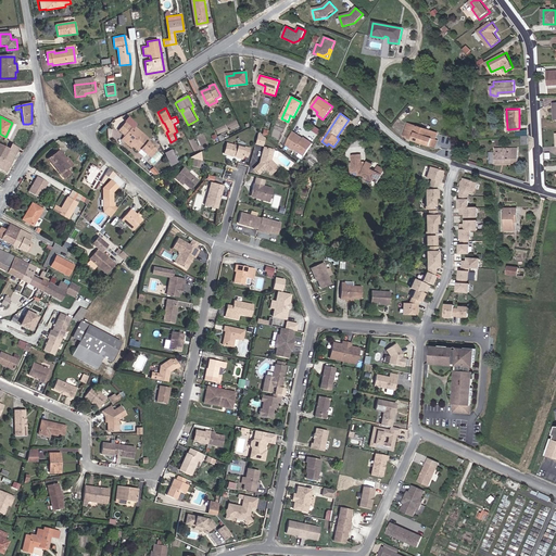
[(15,124),(12,123),(5,137),(9,139),(15,124)]
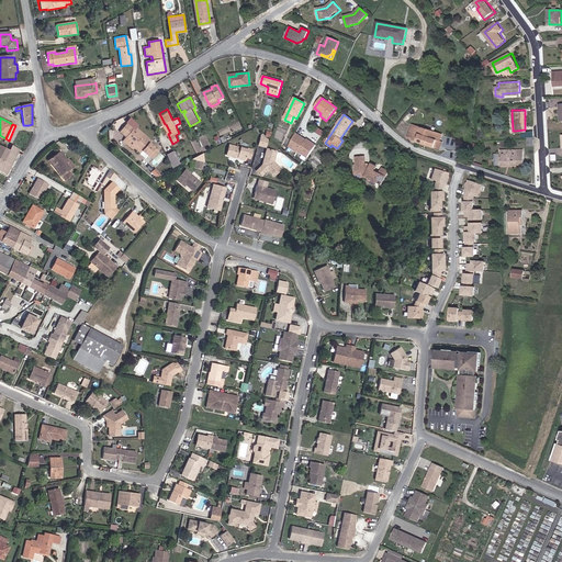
[(141,150),(147,156),(155,148),(148,142),(133,130),(127,125),(121,133),(126,137),(141,150)]
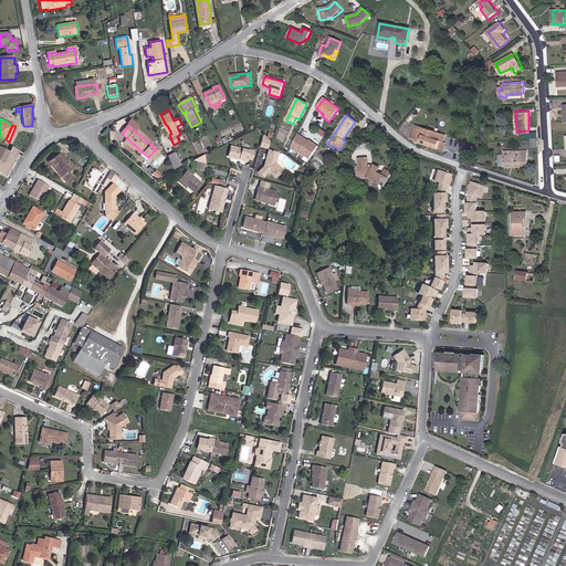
[(410,140),(413,144),(415,140),(442,150),(444,143),(443,143),(446,136),(415,126),(410,138),(410,140)]
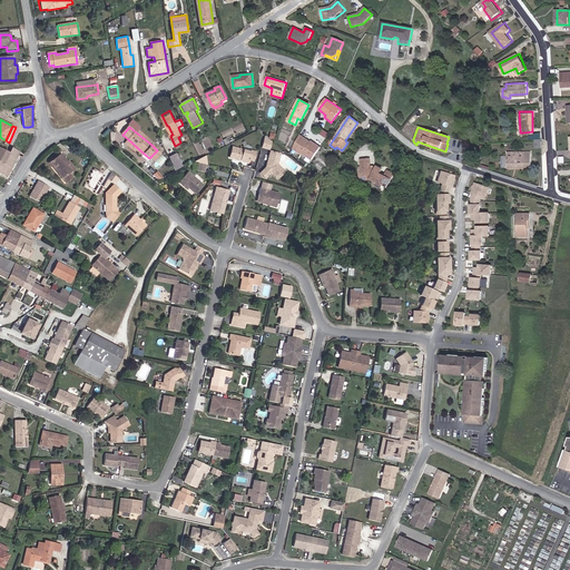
[(135,131),(150,144),(151,141),(137,129),(135,131)]
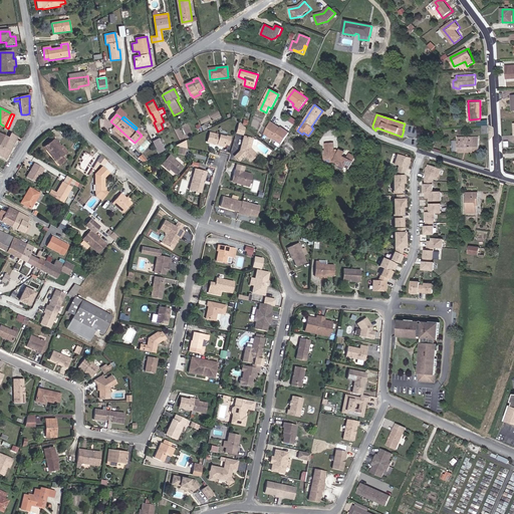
[(271,121),(265,135),(284,144),(290,130),(271,121)]
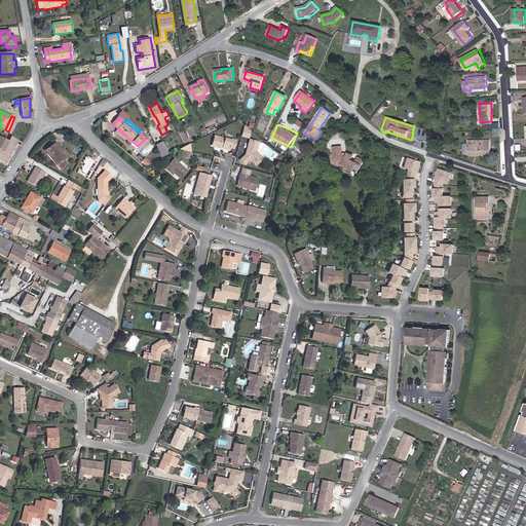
[(249,138),(251,130),(243,125),(240,136),(249,138)]
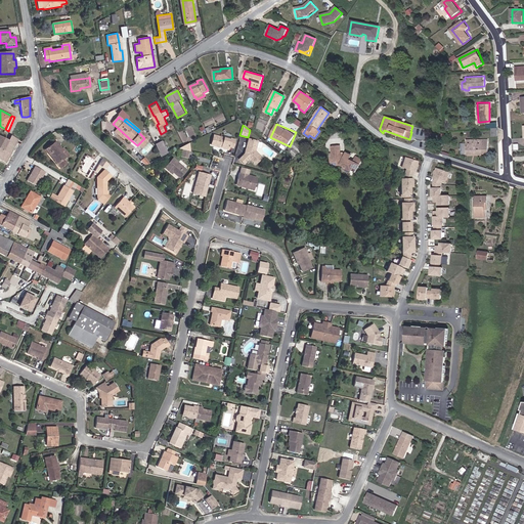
[(130,141),(131,140),(118,128),(117,130),(130,141)]
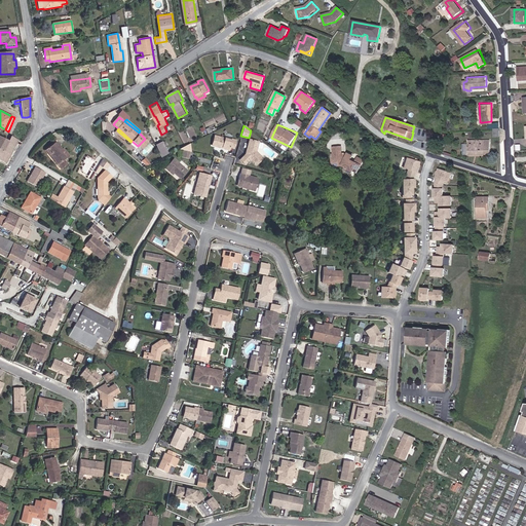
[(3,150),(0,148),(0,160),(5,163),(19,140),(11,135),(8,140),(3,150)]
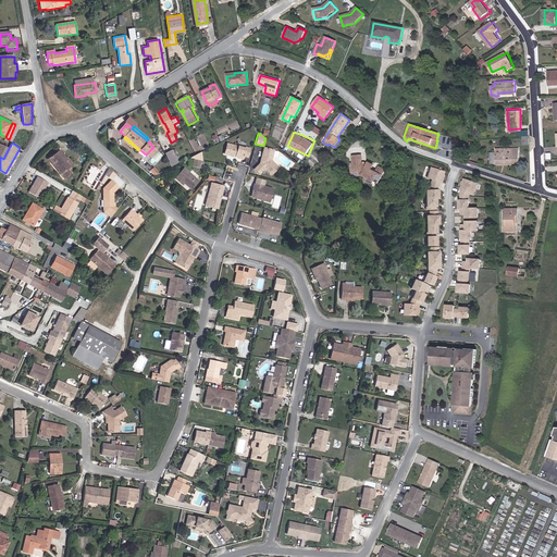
[(224,153),(235,157),(235,155),(243,157),(243,156),(247,157),(249,148),(245,147),(245,148),(238,146),(227,144),(224,153)]
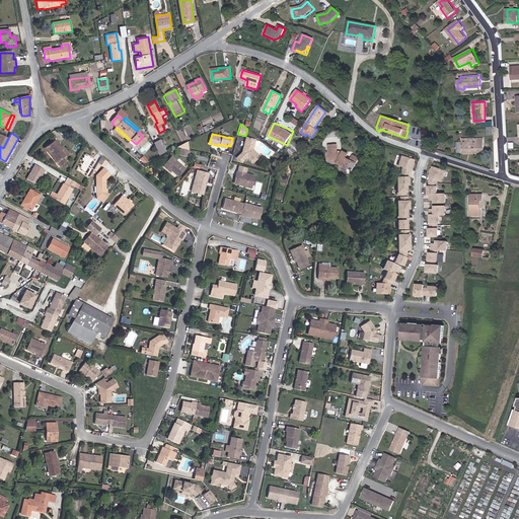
[(143,137),(136,144),(140,147),(146,140),(143,137)]
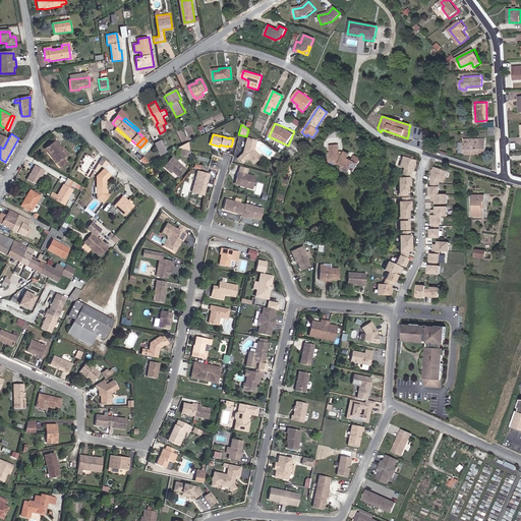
[(261,159),(254,151),(253,148),(255,139),(247,138),(244,153),(238,158),(242,163),(248,158),(253,165),(261,159)]
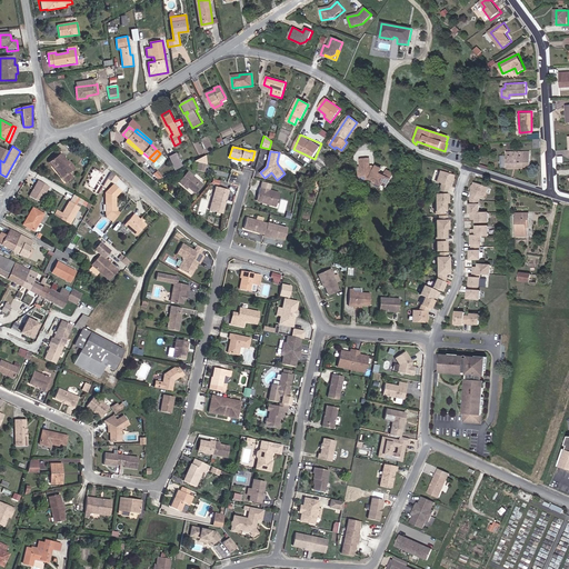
[(66,182),(72,177),(69,171),(70,170),(71,172),(76,169),(69,161),(67,162),(60,153),(49,162),(61,178),(66,182)]
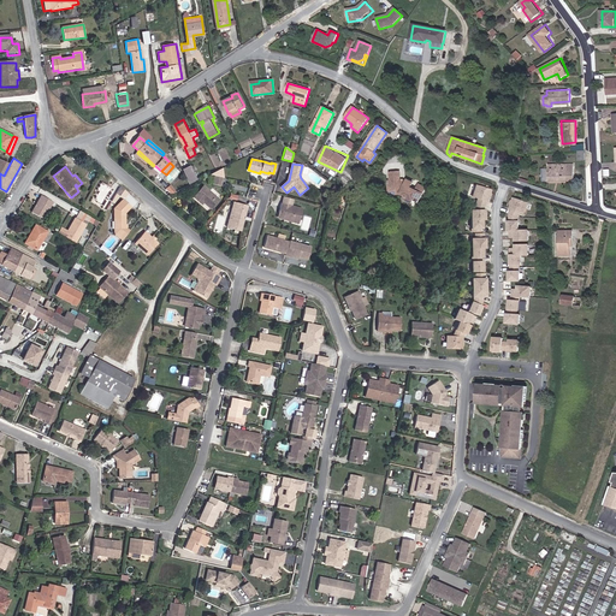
[(548,166),(546,182),(564,183),(566,166),(548,166)]
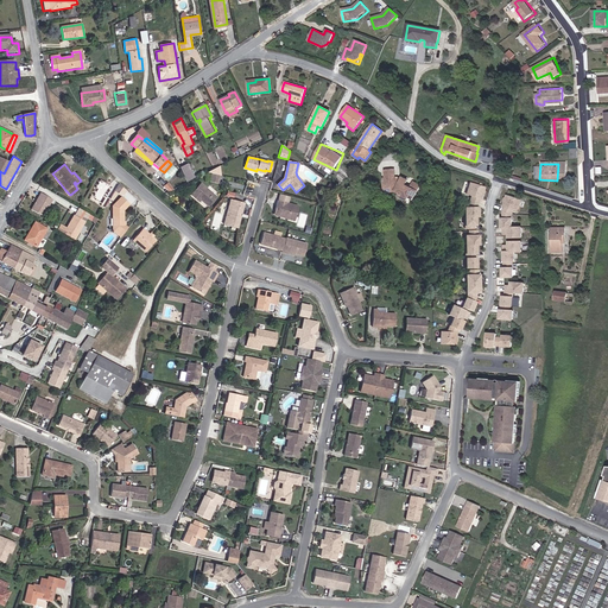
[(187,165),(181,169),(187,182),(194,179),(187,165)]
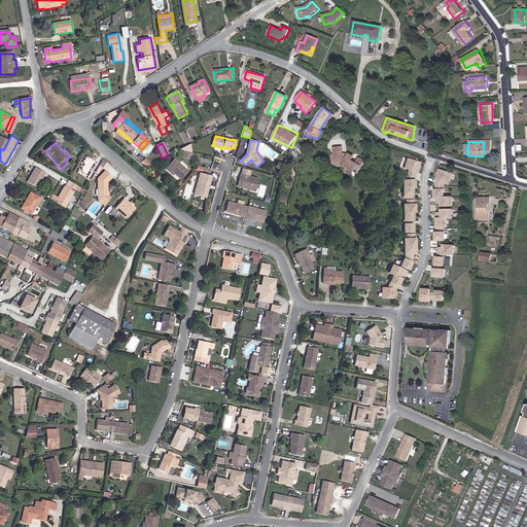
[(189,144),(179,149),(183,150),(190,152),(189,144)]
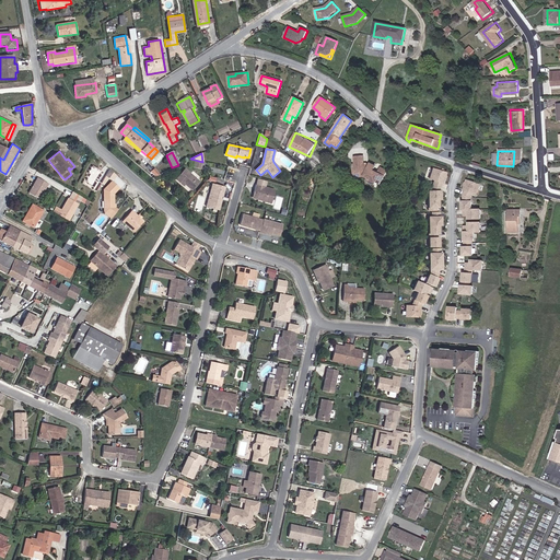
[(381,184),(387,171),(381,167),(378,173),(373,171),(375,165),(370,163),(370,165),(366,163),(364,164),(363,163),(363,156),(354,156),(354,164),(356,167),(353,167),(354,178),(359,177),(359,176),(362,176),(364,176),(370,179),(369,182),(375,185),(376,183),(381,184)]
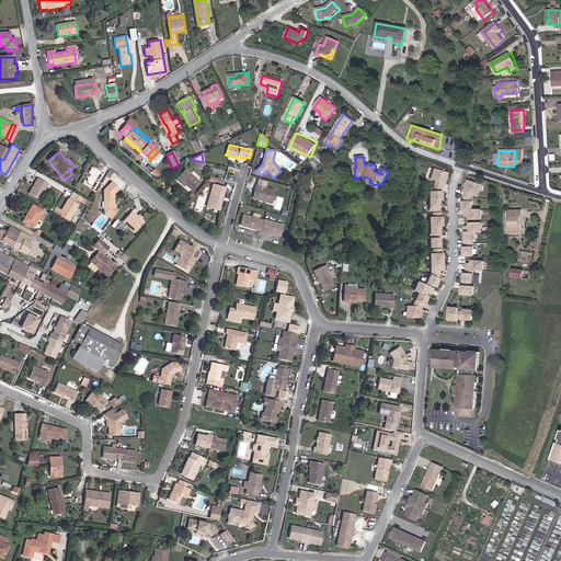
[(201,170),(203,162),(195,160),(193,168),(201,170)]
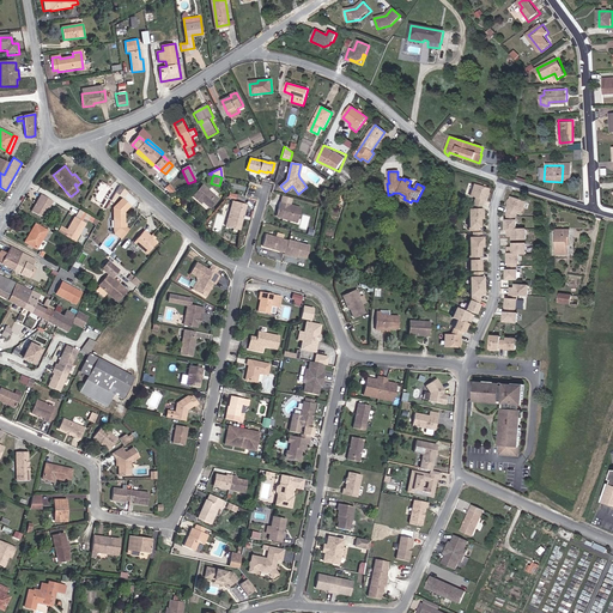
[(113,189),(101,182),(96,189),(98,190),(93,198),(96,202),(102,206),(101,208),(104,210),(108,204),(109,200),(107,199),(113,189)]
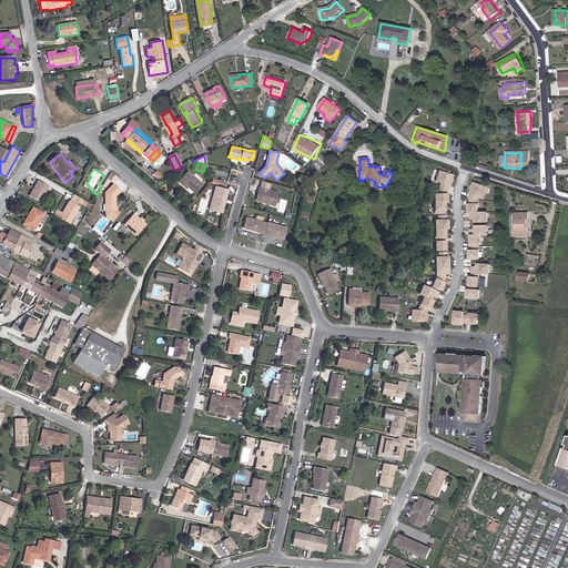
[(434,212),(443,212),(443,210),(444,210),(444,201),(446,201),(446,193),(445,193),(447,184),(449,185),(453,174),(438,170),(435,181),(440,182),(437,191),(437,193),(434,193),(434,212)]
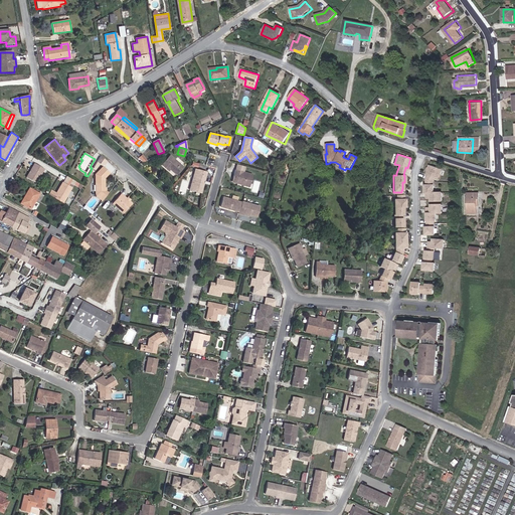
[(182,166),(170,155),(162,165),(168,170),(170,169),(176,174),(182,166)]
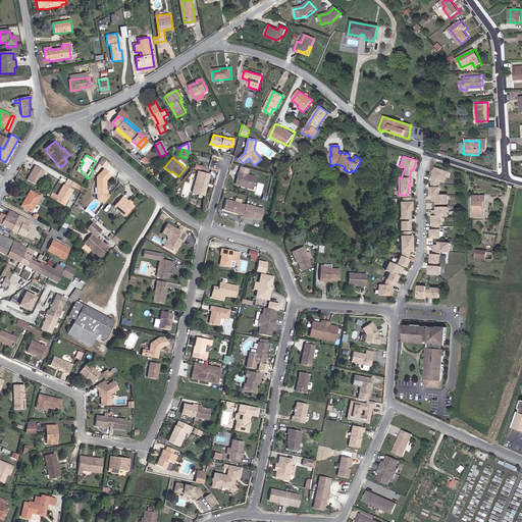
[(107,163),(101,158),(98,164),(102,167),(104,166),(107,163)]
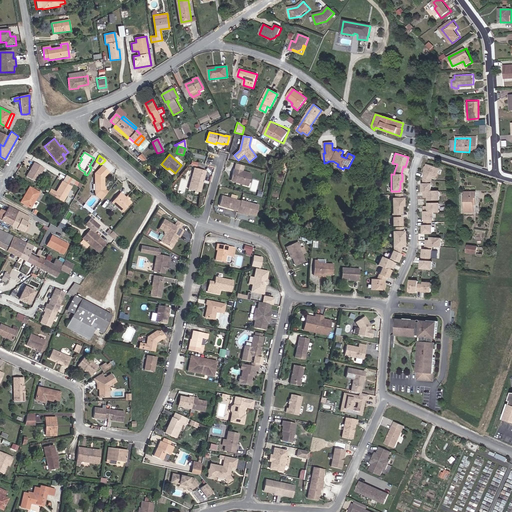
[(43,168),(34,163),(30,170),(30,171),(29,172),(28,172),(25,177),(35,182),(43,168)]
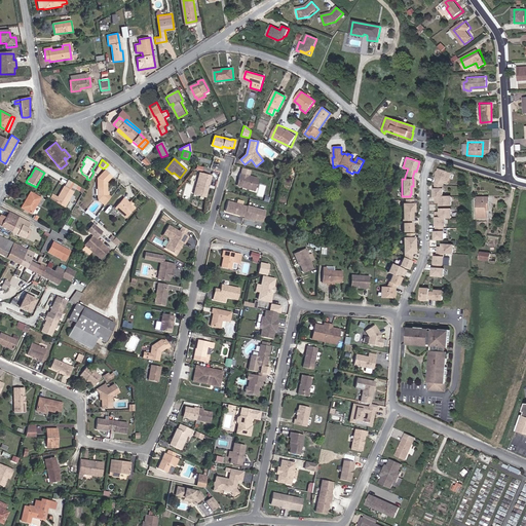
[(448,182),(451,173),(439,168),(436,178),(437,178),(436,182),(436,189),(435,189),(435,197),(436,197),(436,201),(440,201),(440,205),(451,205),(451,196),(444,196),(443,185),(444,181),(448,182)]
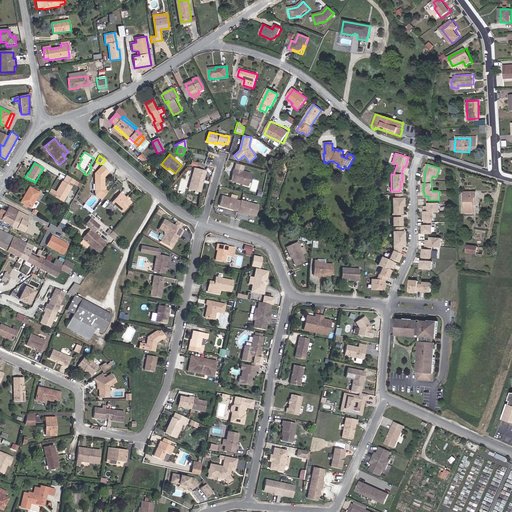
[(103,177),(109,172),(102,165),(94,173),(94,190),(95,195),(101,199),(107,193),(104,190),(103,177)]
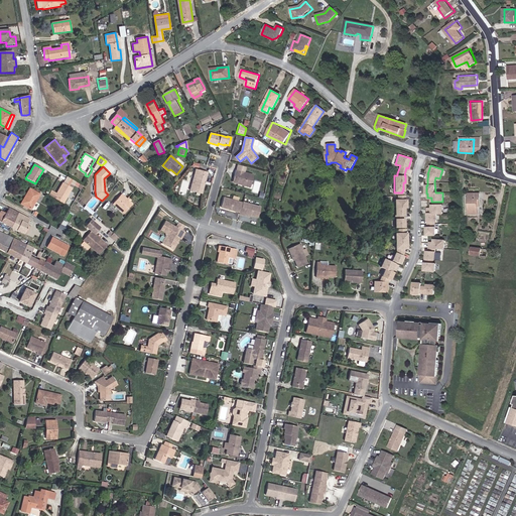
[(201,194),(207,172),(196,168),(189,189),(201,194)]
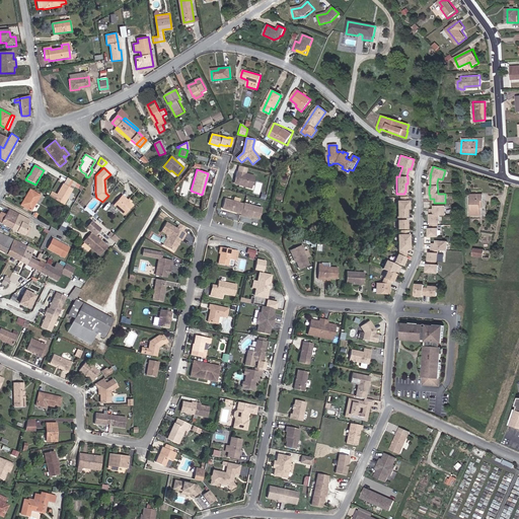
[(237,178),(235,183),(245,186),(246,182),(252,184),(254,175),(236,170),(234,177),(237,178)]
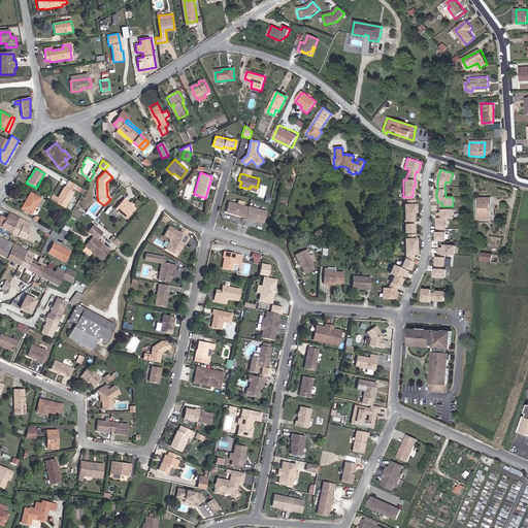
[(56,203),(65,208),(77,187),(68,182),(58,199),(52,196),(50,199),(56,203)]
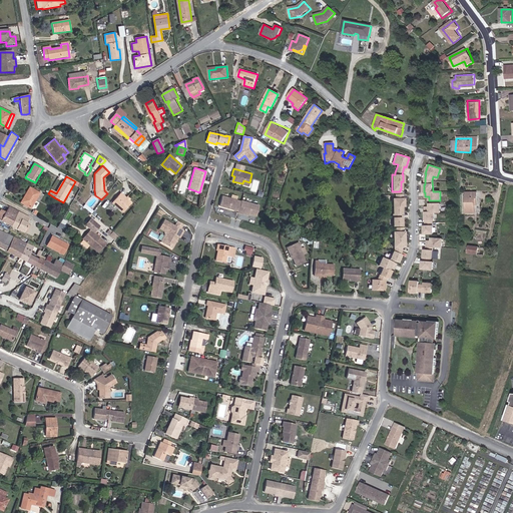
[(30,187),(25,194),(27,195),(22,203),(30,208),(39,192),(30,187)]
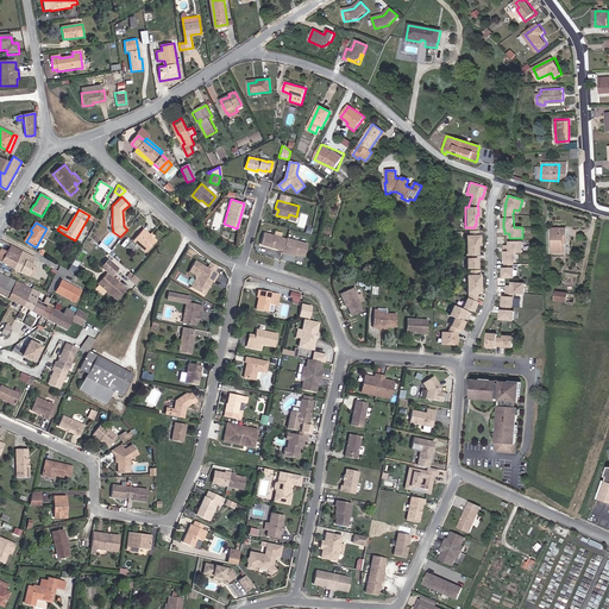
[(156,240),(152,237),(151,238),(149,236),(145,233),(146,232),(143,228),(133,240),(146,252),(156,240)]
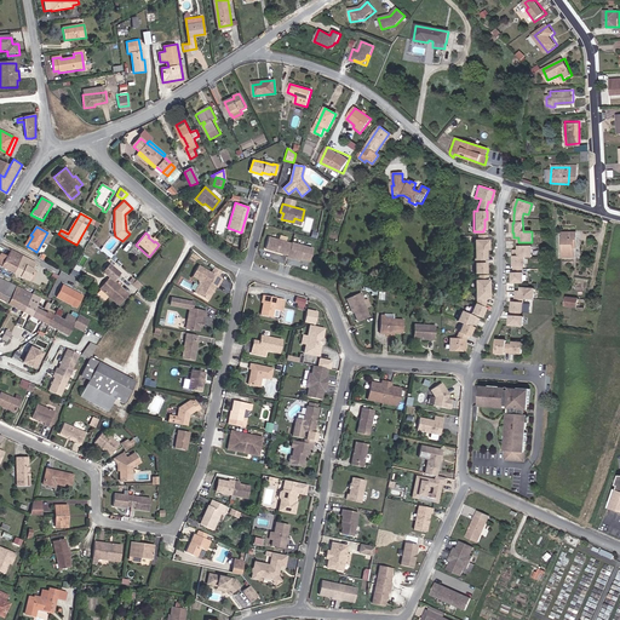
[(574,257),(574,244),(574,241),(575,241),(575,233),(563,233),(562,233),(562,234),(563,257),(574,257)]
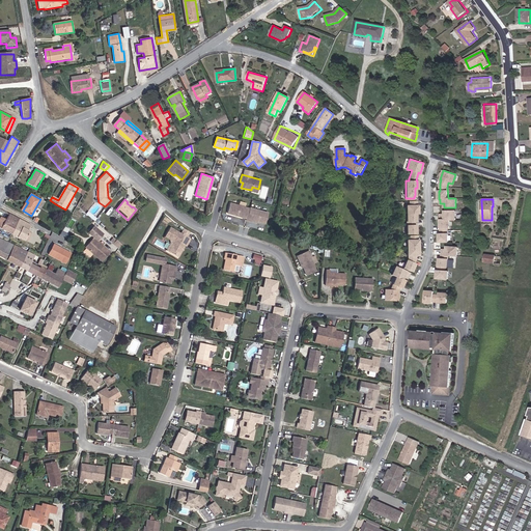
[(407,233),(416,232),(416,225),(414,225),(414,221),(416,221),(416,214),(418,214),(418,205),(416,205),(416,201),(410,201),(410,205),(407,205),(407,233)]
